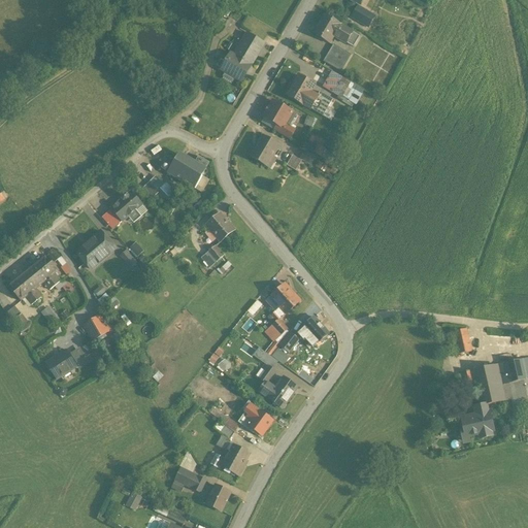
[(374,17),(358,7),(352,18),(368,27),(374,17)]
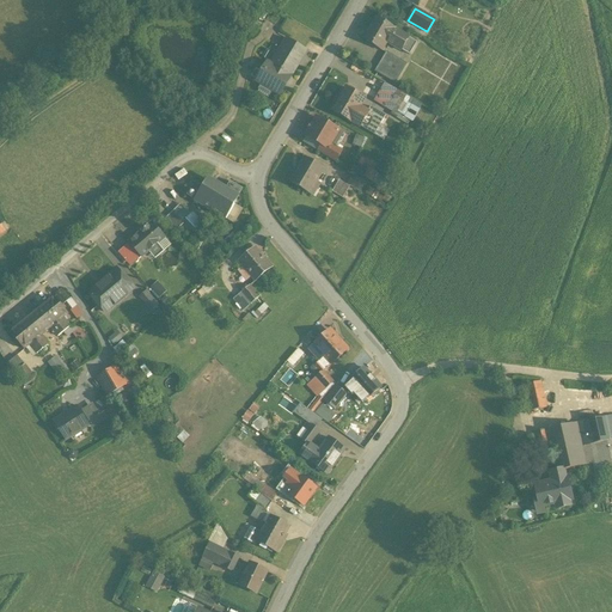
[(395,29),(377,18),(363,41),(381,50),(386,42),(401,50),(409,38),(395,30),(395,29)]
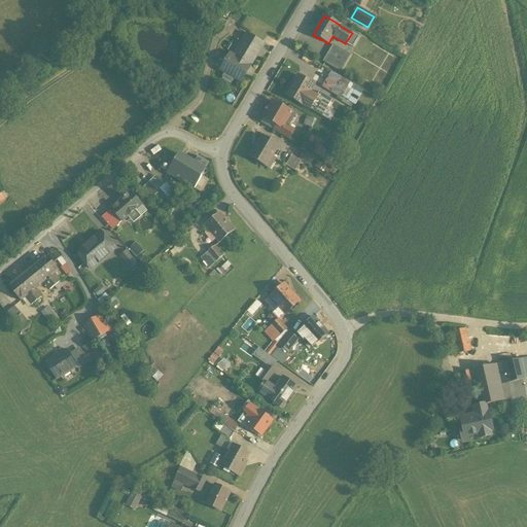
[(239,48),(234,57),(230,55),(220,70),(241,82),(245,74),(245,73),(249,66),(250,67),(256,55),(262,43),(264,44),(264,43),(247,34),(243,41),(239,48)]
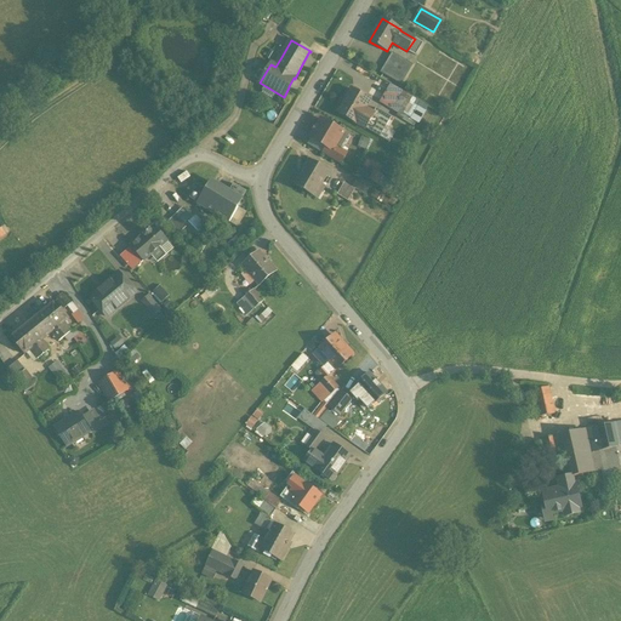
[(286,49),(277,43),(272,51),(281,57),(286,49)]
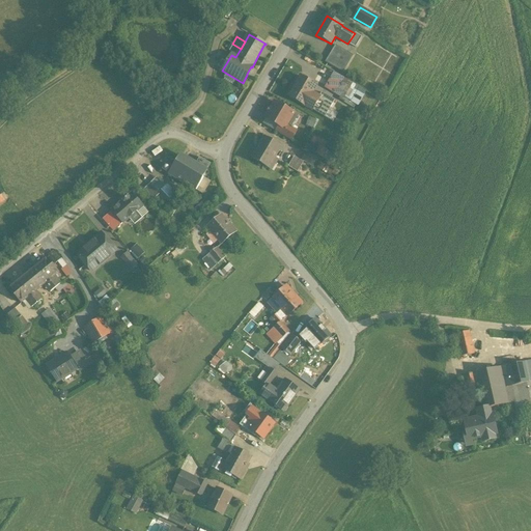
[(351,55),(336,47),(327,63),(341,72),(351,55)]
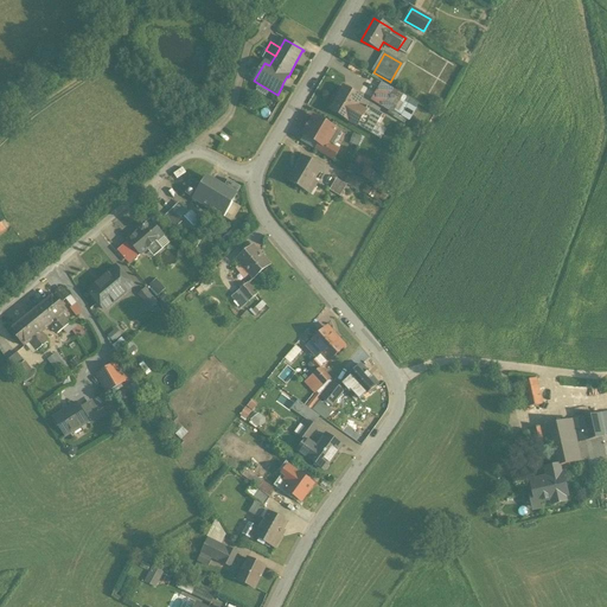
[(393,89),(381,83),(378,87),(390,94),(393,89)]
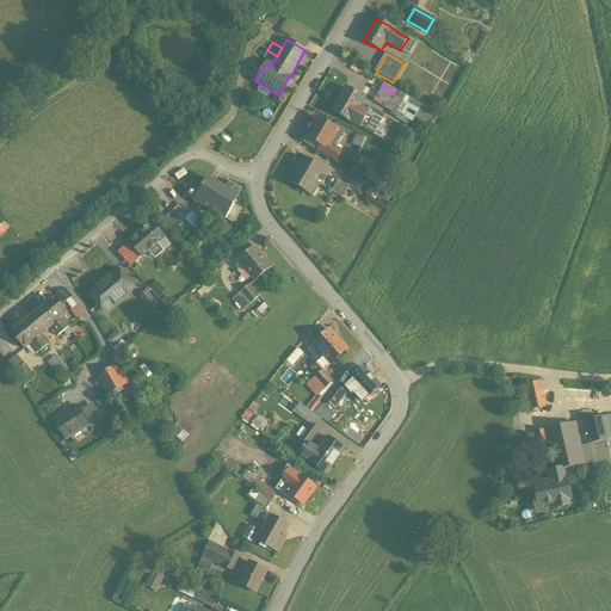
[(393,94),(381,87),(372,102),(392,112),(393,110),(400,99),(393,94)]
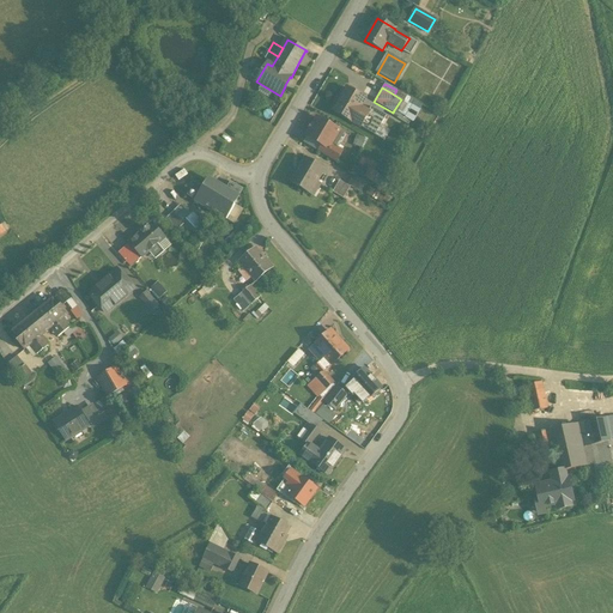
[(364,99),(347,89),(333,111),(360,127),(369,113),(359,107),(364,99)]
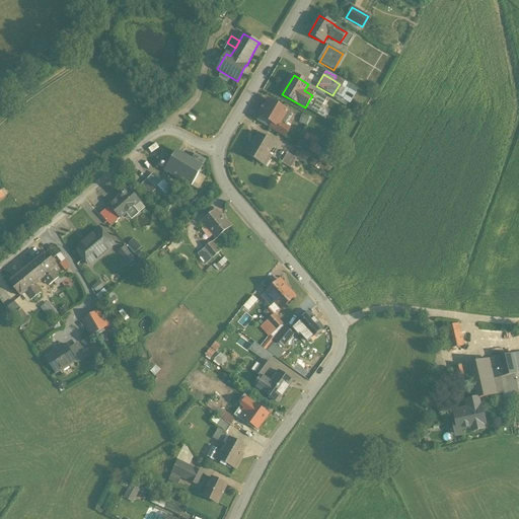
[(276,104),(268,100),(265,106),(264,106),(261,112),(262,112),(260,116),(272,123),(279,127),(281,123),(283,120),(282,117),(286,110),(282,108),(283,107),(277,103),(276,104)]
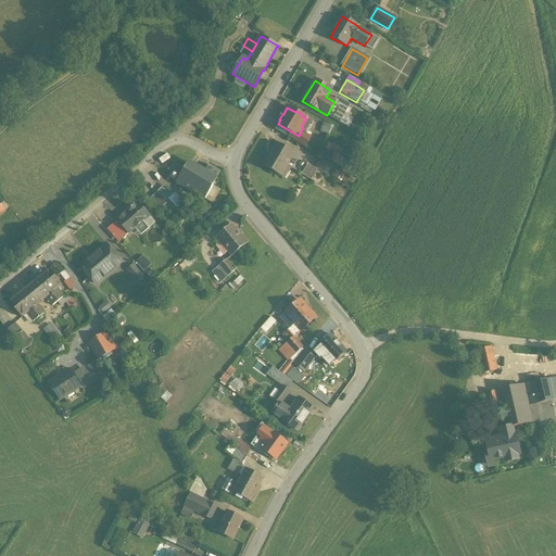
[(311,137),(301,131),(299,136),(291,131),(288,137),(304,148),(311,137)]
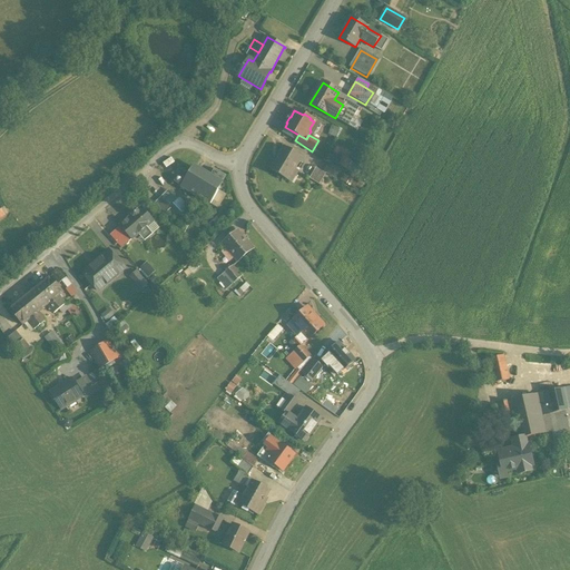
[(301,157),(284,147),(269,170),(287,180),(292,173),(295,175),(297,172),(294,169),(301,157)]
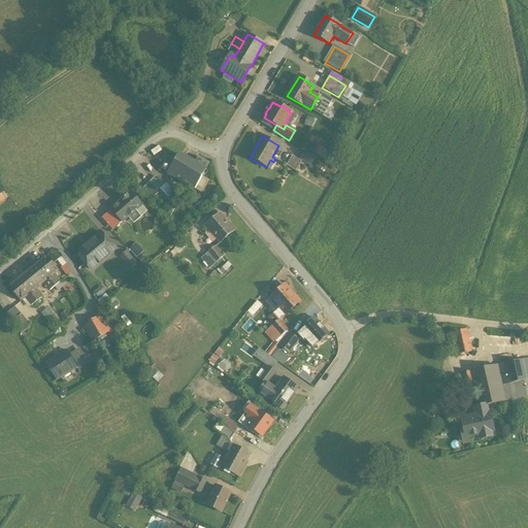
[(318,144),(315,153),(323,155),(326,146),(318,144)]
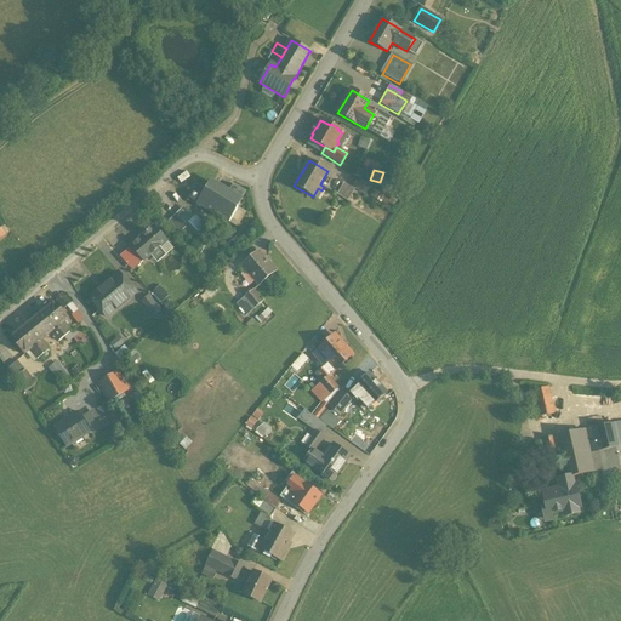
[(370,186),(358,178),(353,187),(365,194),(370,186)]
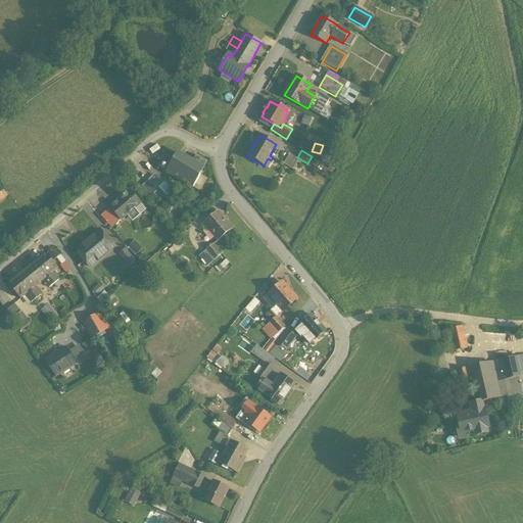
[(188,170),(174,160),(167,172),(192,187),(207,162),(196,155),(188,170)]
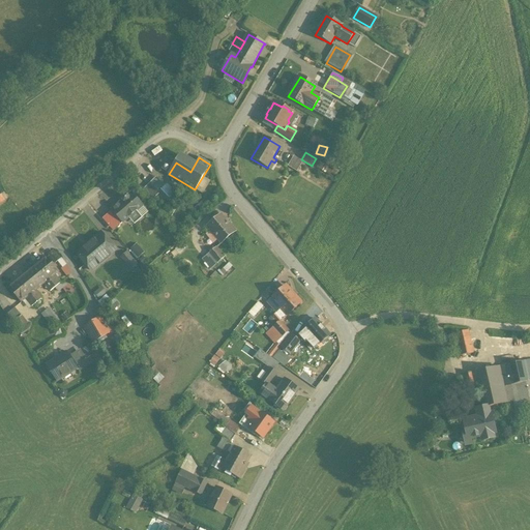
[(176,163),(168,158),(162,170),(169,174),(176,163)]
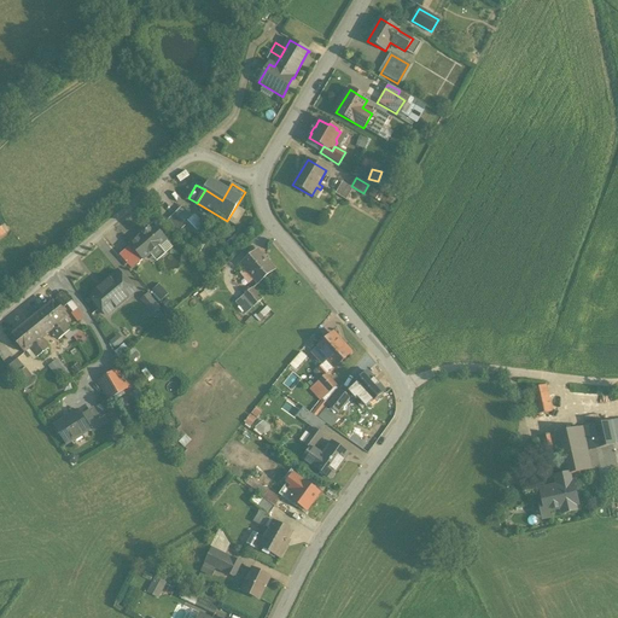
[(182,209),(176,215),(185,223),(192,217),(182,209)]
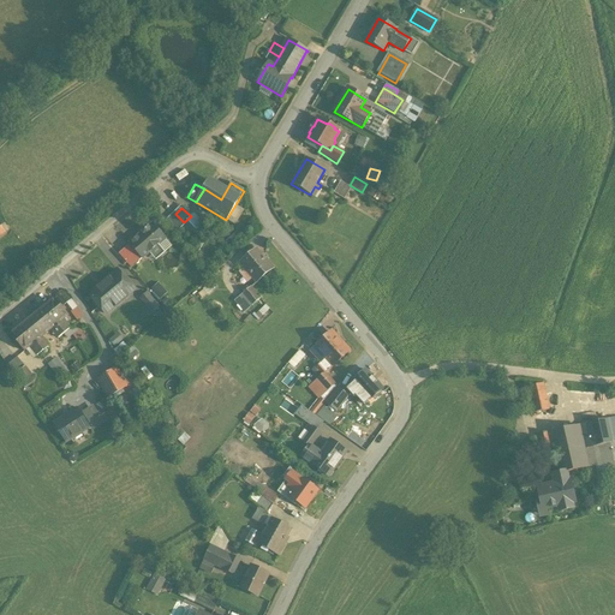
[(208,228),(193,214),(191,216),(184,222),(198,238),(208,228)]
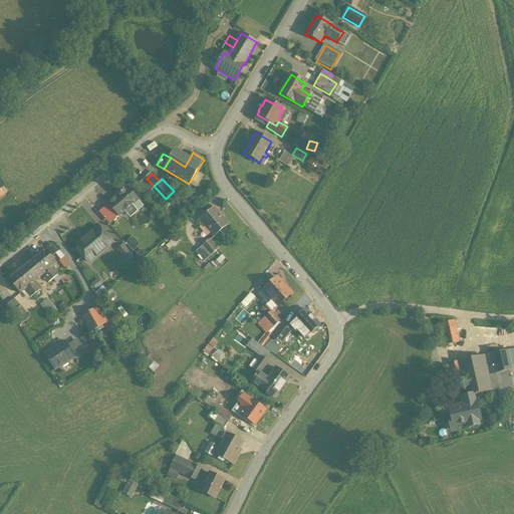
[(123,190),(120,189),(118,191),(118,194),(119,195),(108,204),(118,216),(138,200),(127,188),(124,191),(123,190)]
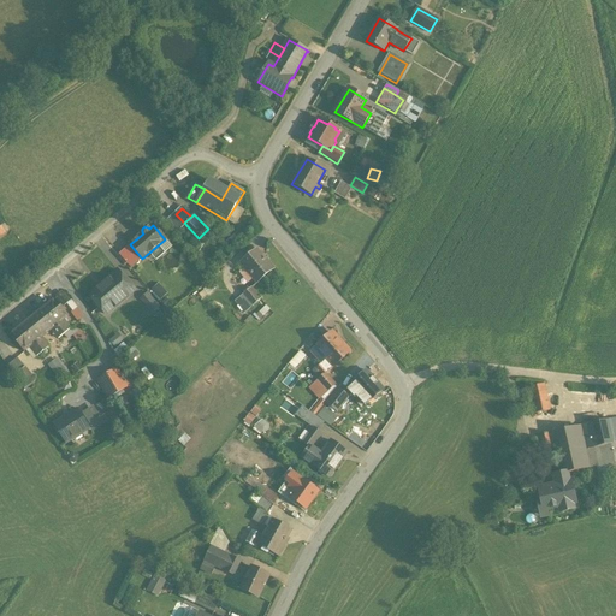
[(230,240),(225,243),(230,249),(235,244),(230,240)]
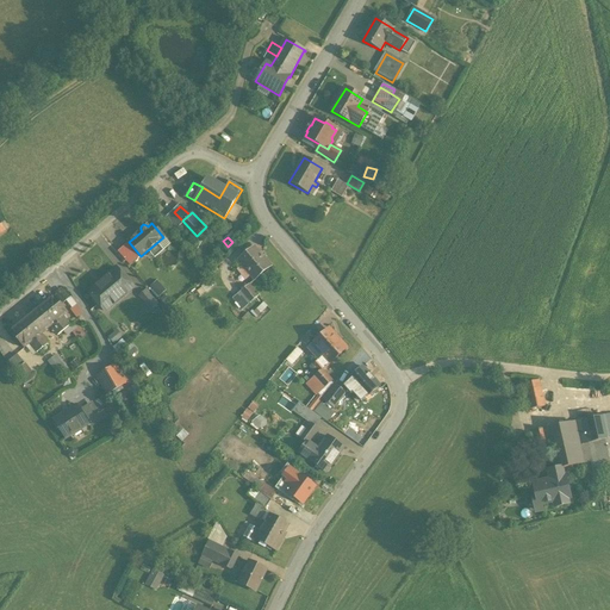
[(271,267),(254,248),(238,261),(255,281),(271,267)]
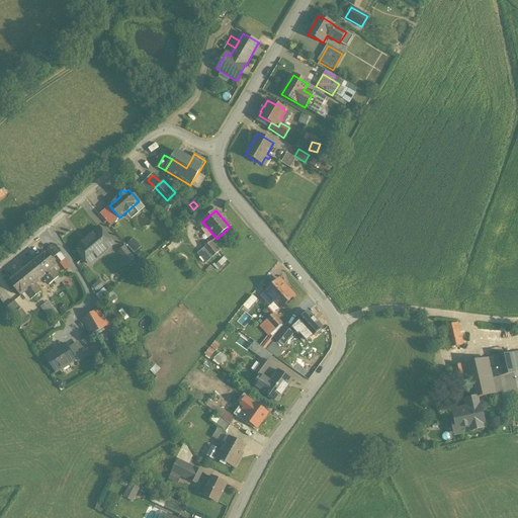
[(112,245),(98,228),(90,235),(91,236),(77,248),(83,255),(82,256),(89,265),(112,245)]
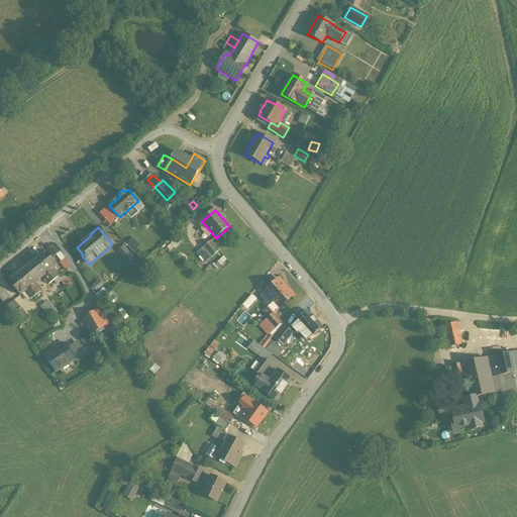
[(140,246),(133,238),(127,243),(134,251),(140,246)]
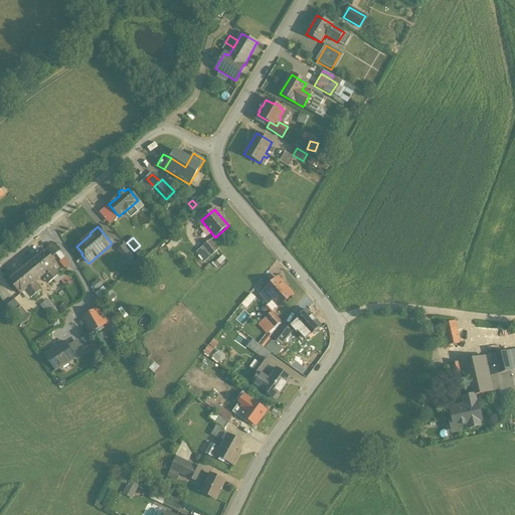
[(217,250),(209,241),(203,246),(211,255),(217,250)]
